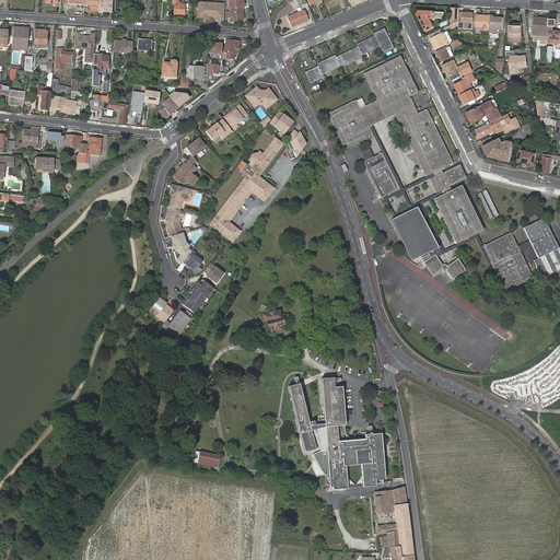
[(97,10),(97,0),(88,0),(88,4),(90,4),(91,4),(90,7),(89,11),(95,12),(95,10),(97,10)]
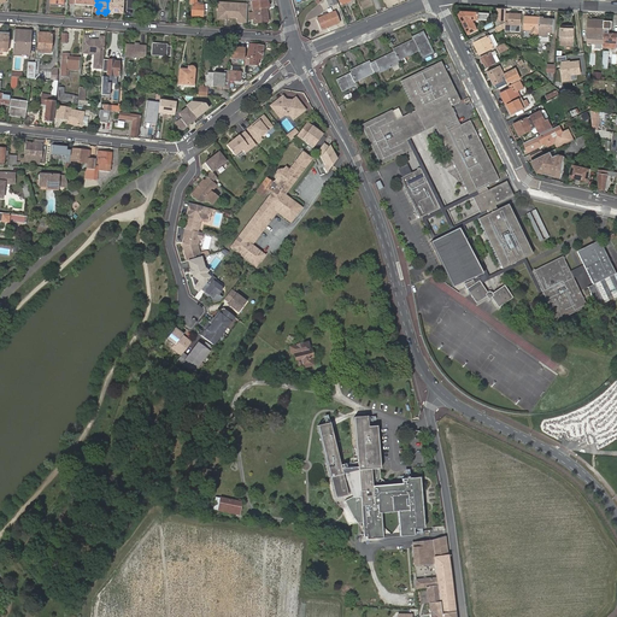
[(107,13),(113,13),(113,12),(118,12),(118,0),(107,0),(107,11),(107,13)]
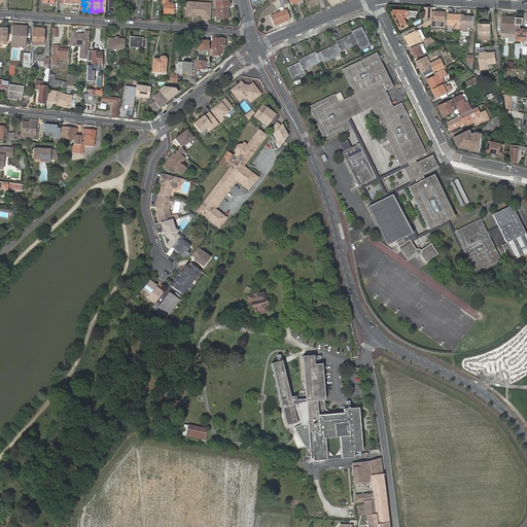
[(97,10),(97,11),(105,11),(105,0),(101,0),(101,10),(97,10)]
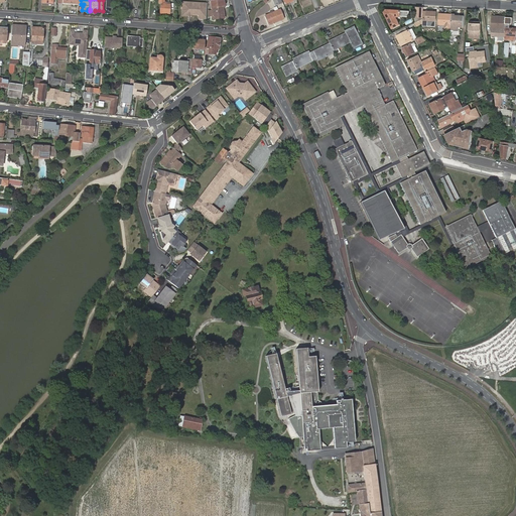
[(158,0),(158,3),(160,3),(159,12),(169,13),(170,4),(165,3),(166,2),(163,2),(163,0),(158,0)]
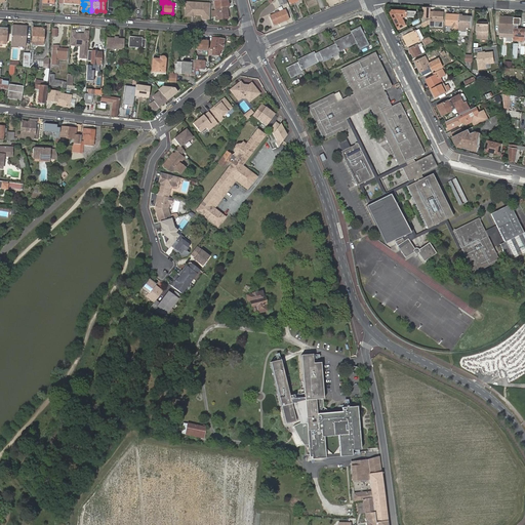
[(215,15),(216,19),(228,18),(227,7),(229,7),(227,0),(213,0),(215,11),(215,15)]
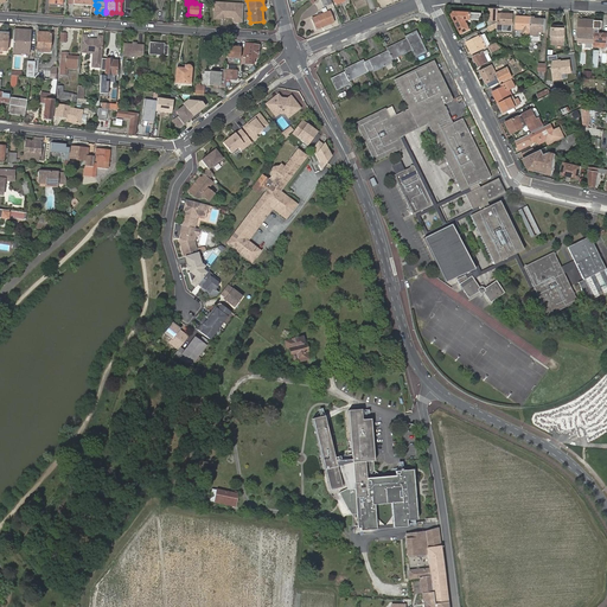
[(242,19),(243,5),(216,2),(215,14),(223,14),(224,16),(234,17),(234,19),(242,19)]
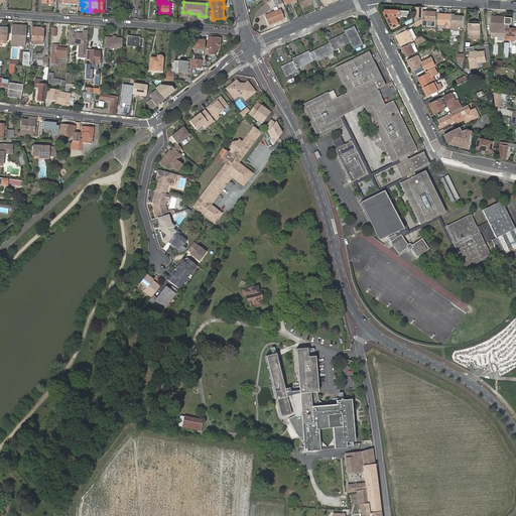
[(263,16),(267,25),(281,19),(278,10),(263,16)]
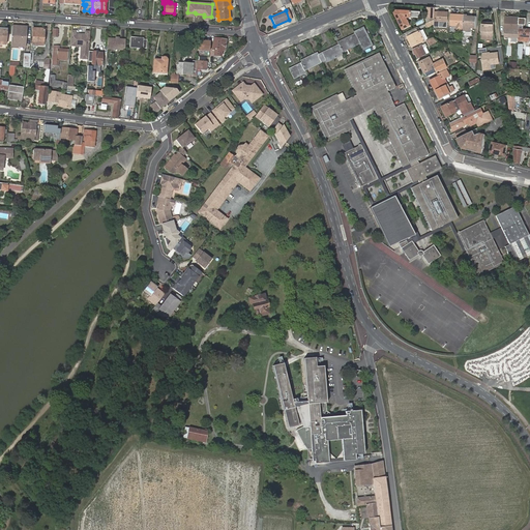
[(395,13),(403,29),(410,26),(406,17),(419,18),(419,11),(398,10),(395,13)]
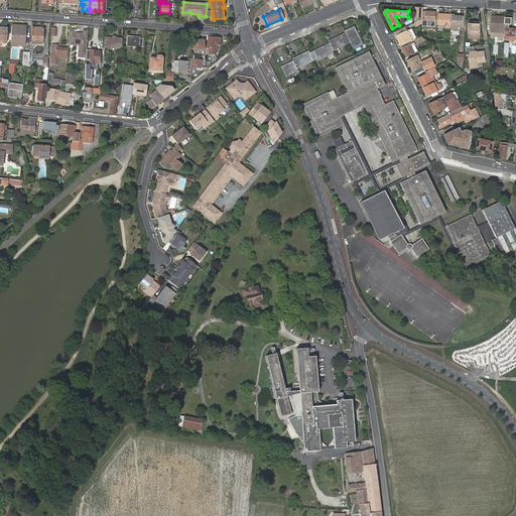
[(423,11),(422,26),(427,26),(427,21),(435,21),(435,12),(423,11)]
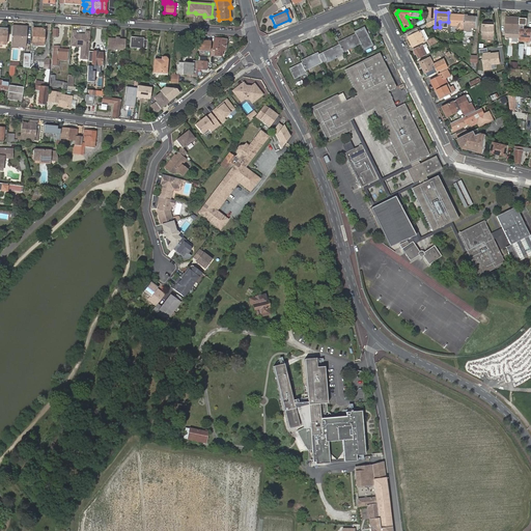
[(456,16),(451,15),(450,25),(464,26),(464,16),(464,15),(456,14),(456,16)]
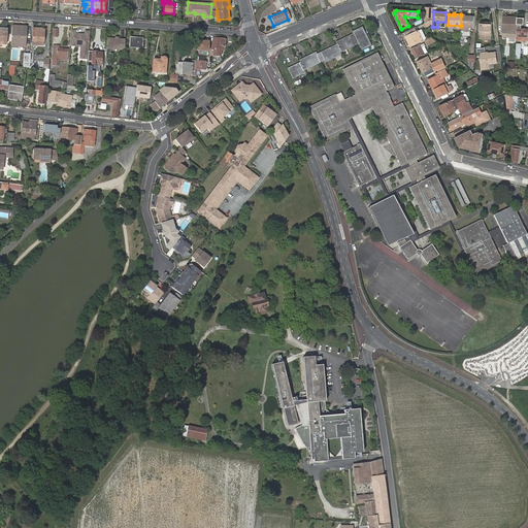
[(461,26),(461,28),(461,31),(464,31),(463,35),(470,36),(470,31),(469,31),(469,28),(473,28),(474,17),(469,17),(469,19),(465,19),(465,17),(465,15),(461,15),(461,26)]
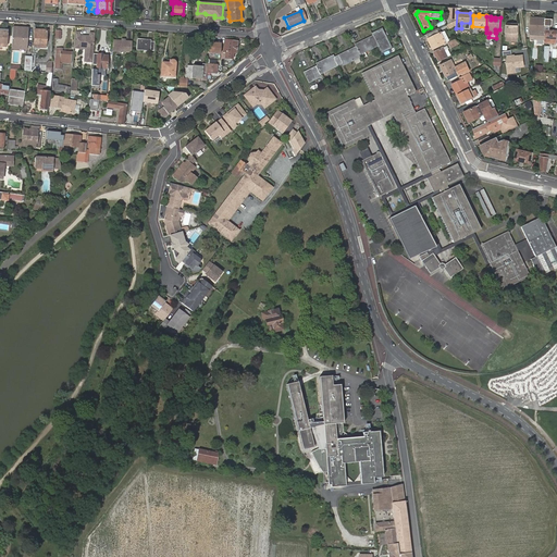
[(530,24),(530,38),(544,39),(545,20),(535,19),(535,17),(531,17),(530,24)]
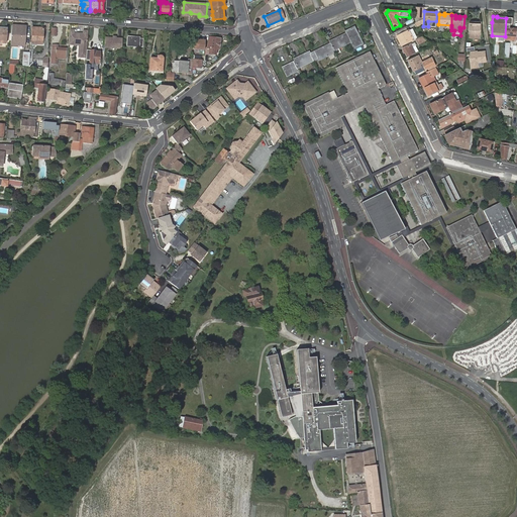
[(481,22),(470,22),(470,34),(472,34),(480,34),(481,22)]
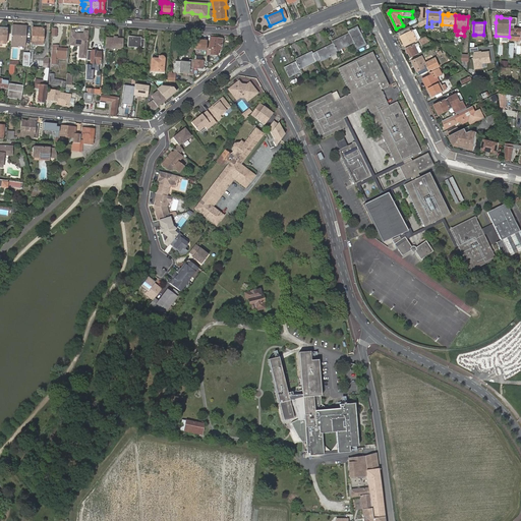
[(26,25),(11,24),(10,45),(24,46),(26,25)]
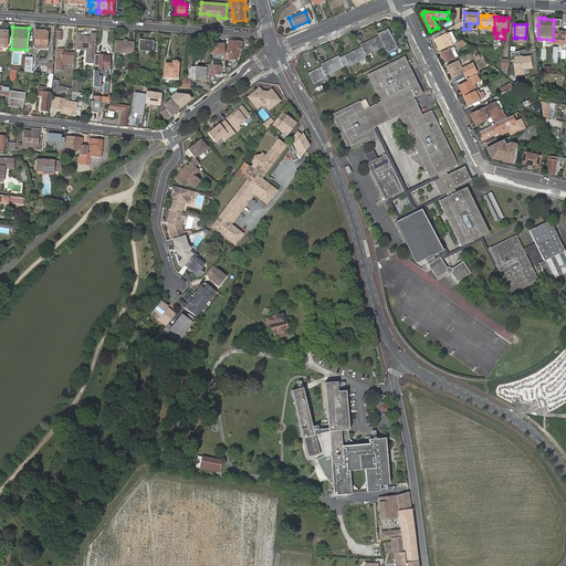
[(362,48),(343,56),(339,59),(338,56),(322,64),(323,66),(310,73),(314,83),(326,77),(325,74),(347,63),(349,66),(365,58),(364,55),(384,45),(387,53),(397,48),(387,29),(378,33),(379,35),(360,45),(362,48)]
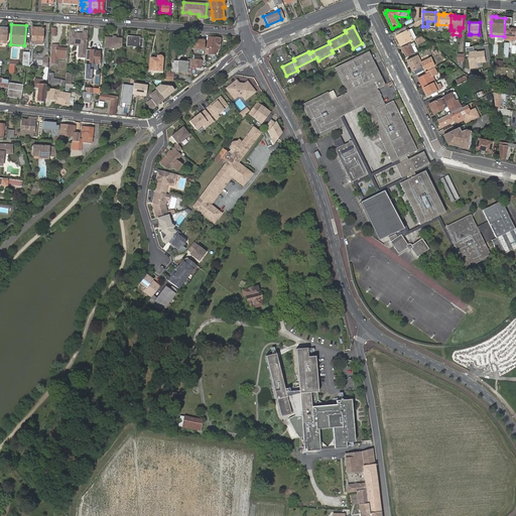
[(32,27),(31,39),(42,40),(43,28),(32,27)]
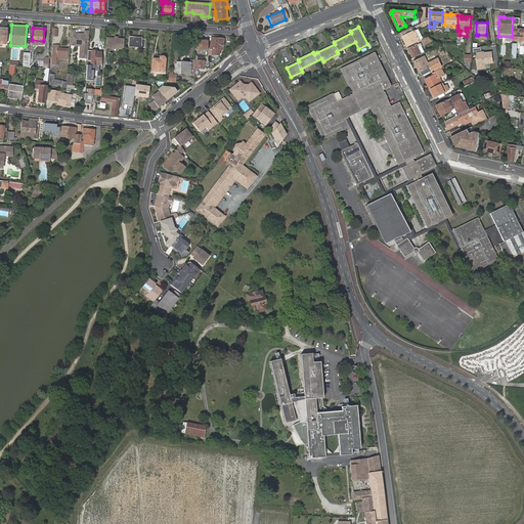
[(403,37),(415,32),(412,28),(401,33),(403,37)]
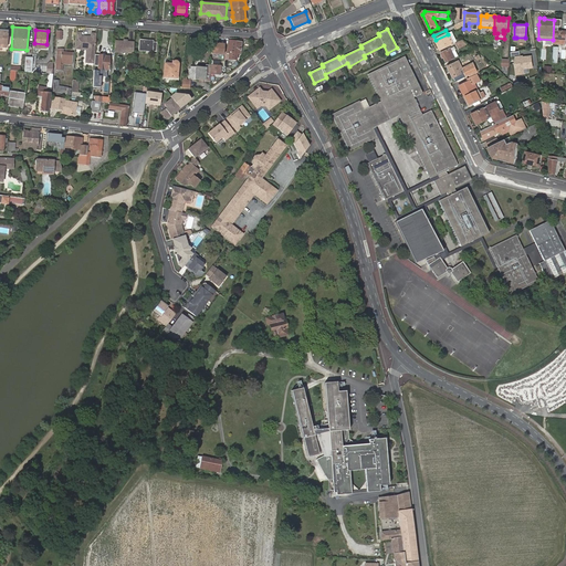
[(565,31),(555,31),(554,43),(561,44),(561,40),(565,41),(565,39),(565,31)]
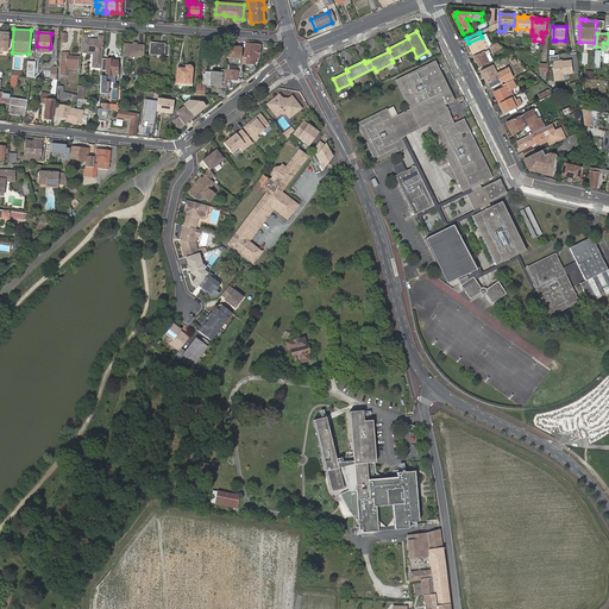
[(98,39),(86,39),(87,35),(81,35),(80,52),(93,52),(93,67),(101,68),(101,58),(104,38),(98,37),(98,39)]
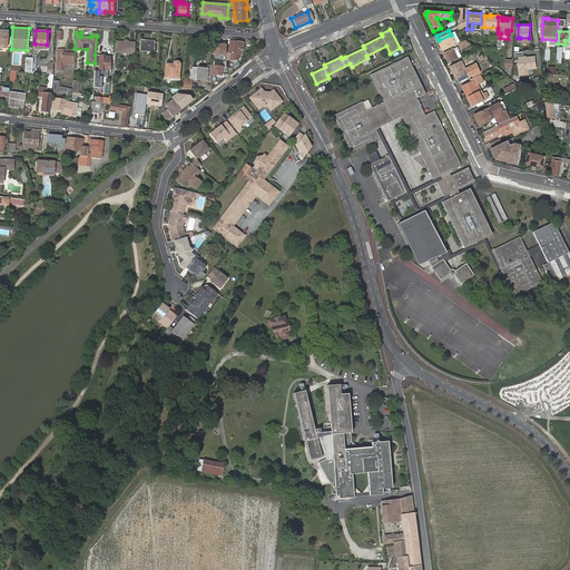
[(452,33),(458,45),(459,43),(461,42),(455,32),(452,33)]
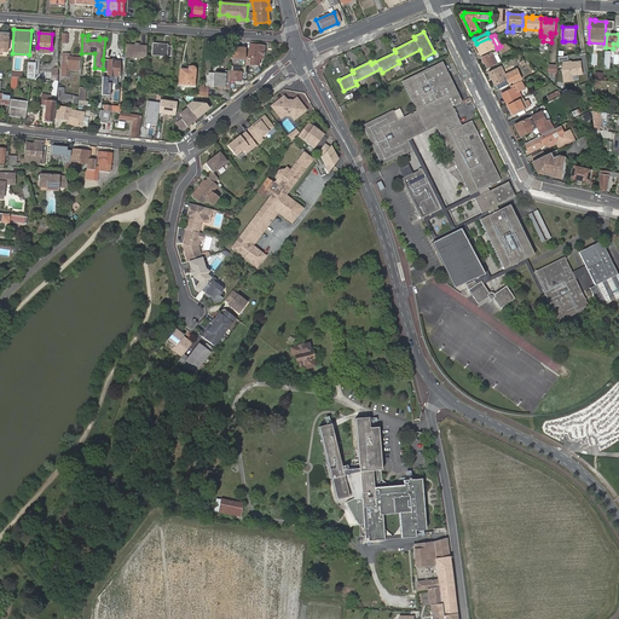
[(480,51),(481,56),(497,48),(491,36),(490,38),(476,44),(480,51)]
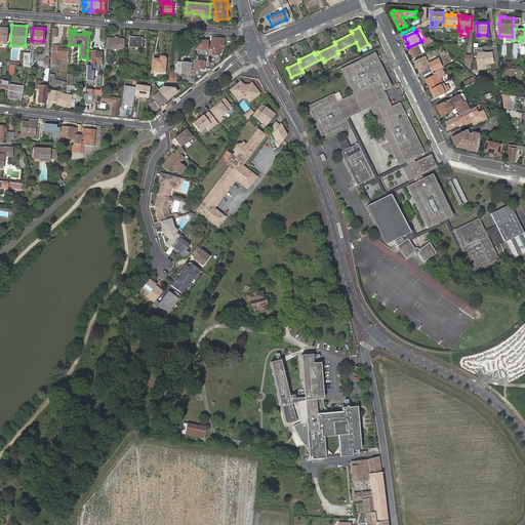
[(129,37),(128,46),(145,48),(145,39),(142,39),(142,38),(129,37)]
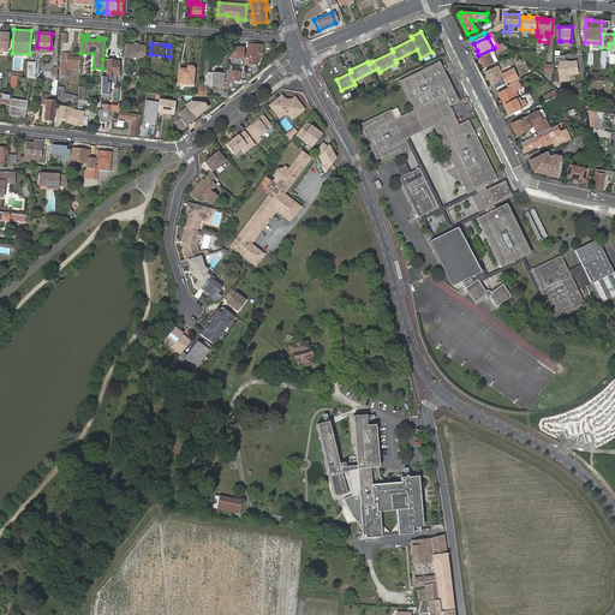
[(135,45),(125,45),(124,57),(145,58),(145,46),(137,46),(135,45)]
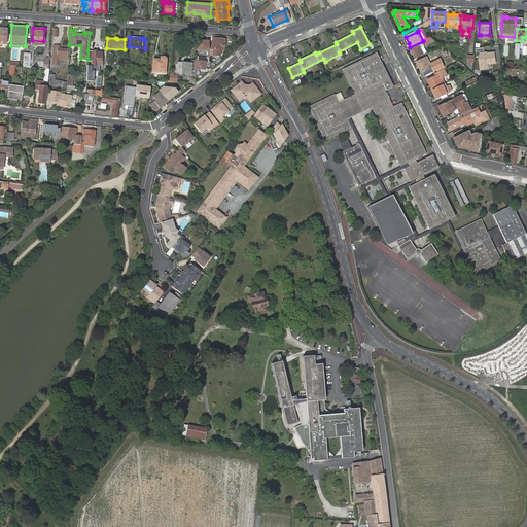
[(224,39),(213,38),(211,48),(213,49),(212,55),(219,56),(220,50),(223,50),(224,39)]
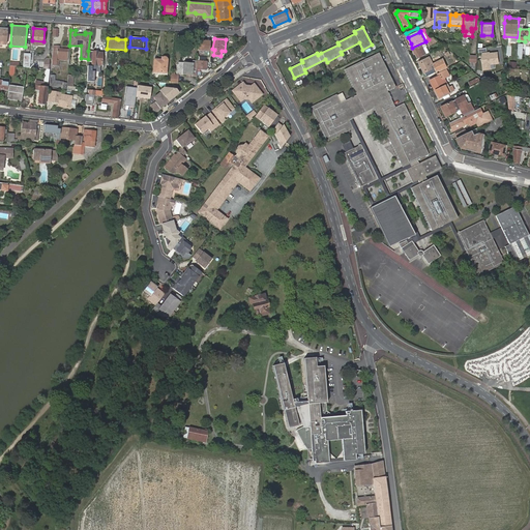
[(206,41),(199,40),(198,50),(209,51),(210,42),(206,42),(206,41)]
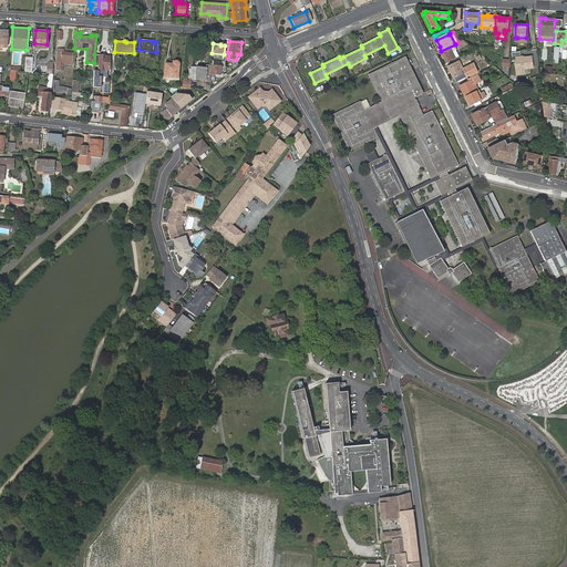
[(442,54),(444,59),(445,59),(447,63),(456,59),(453,52),(457,50),(455,48),(442,54)]
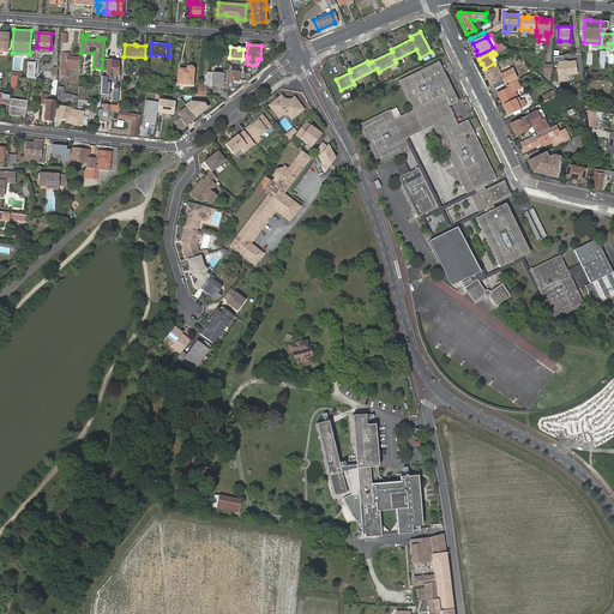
[(62,53),(61,74),(67,76),(67,70),(78,70),(78,58),(66,56),(66,53),(62,53)]
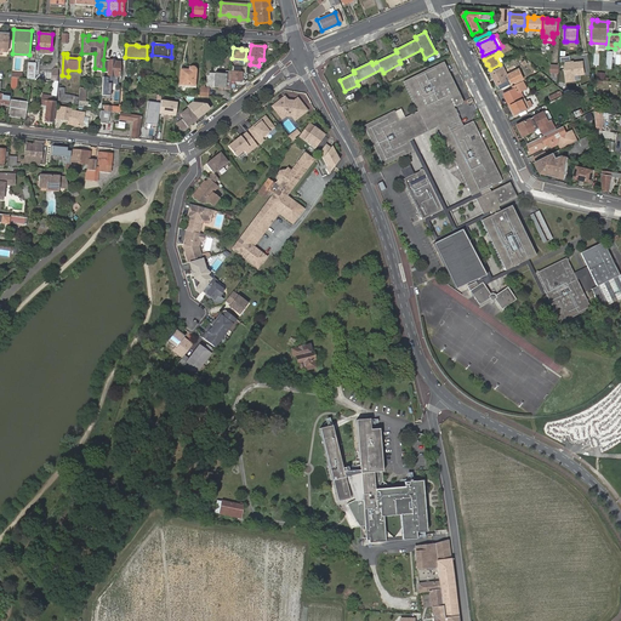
[(114,61),(103,60),(103,69),(103,72),(108,73),(107,75),(119,77),(120,62),(114,61)]
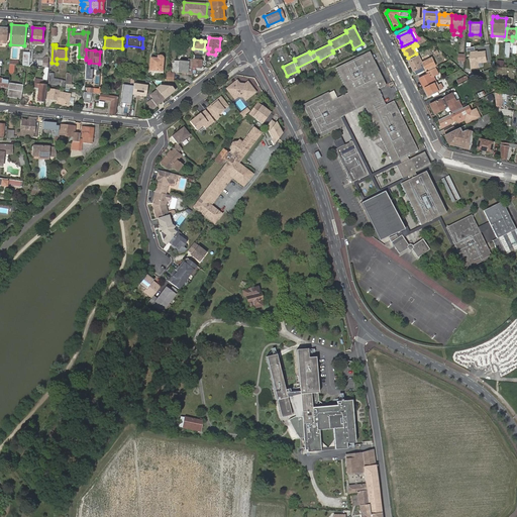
[(407,156),(418,150),(394,100),(385,104),(378,89),(386,84),(370,50),(336,68),(347,92),(332,100),(328,92),(303,104),(319,137),(329,133),(344,125),(340,117),(365,105),(393,163),(400,160),(407,156)]
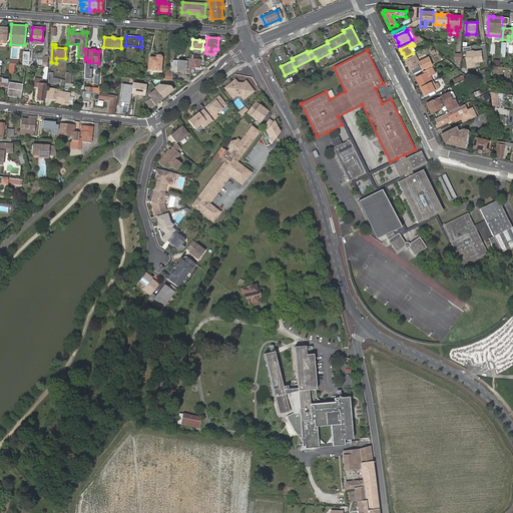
[(472,52),(467,52),(466,58),(467,67),(474,67),(473,63),(482,62),(482,52),(474,53),(473,53),(472,54),(472,52)]
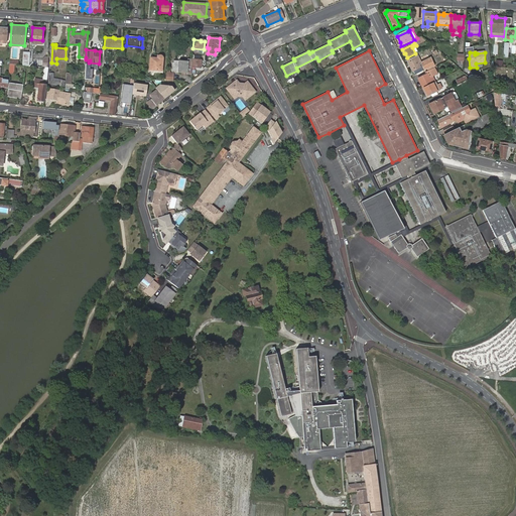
[(149,57),(149,71),(161,72),(162,58),(162,56),(160,55),(159,55),(157,55),(156,58),(149,57)]
